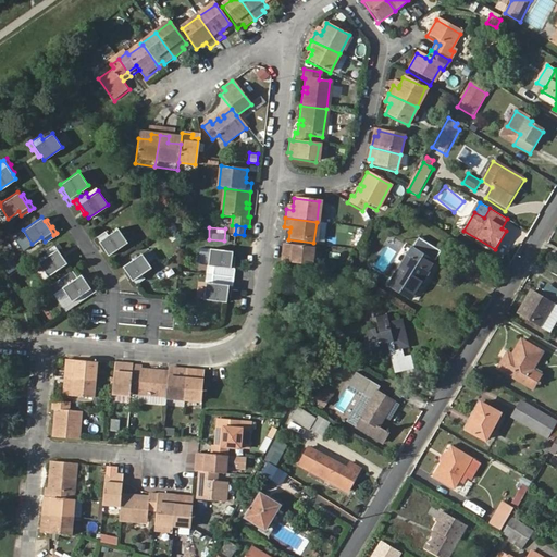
[(126,243),(116,229),(107,235),(103,231),(95,237),(104,251),(107,255),(126,243)]
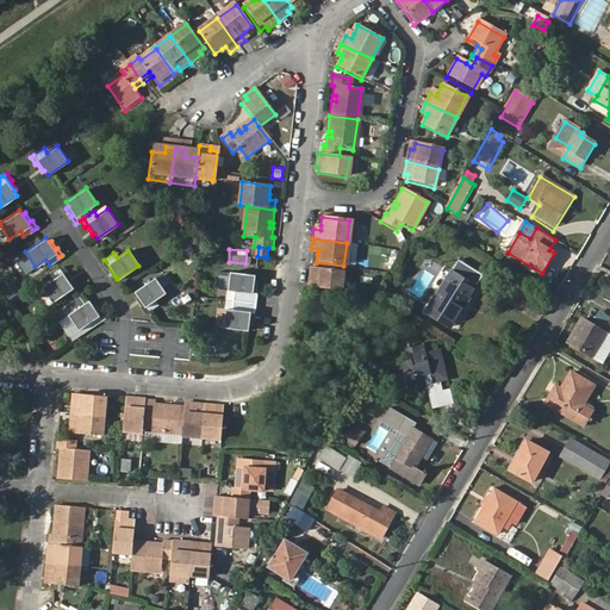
[(104,260),(100,262),(105,269),(106,268),(112,277),(114,275),(104,260)]
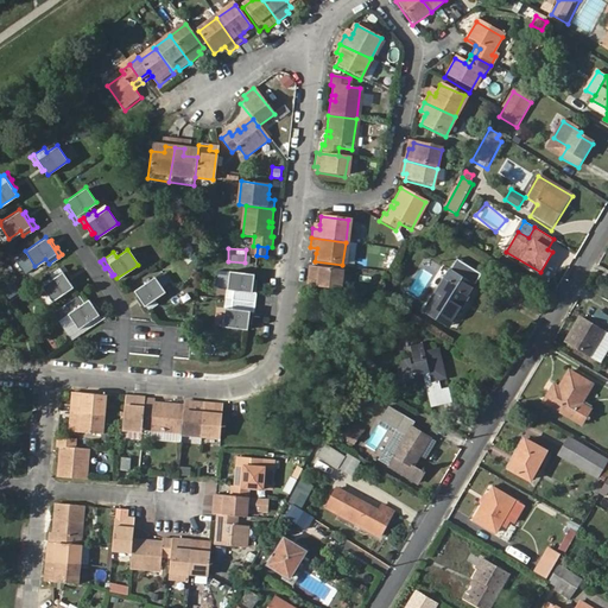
[(454,309),(460,312),(474,287),(480,276),(457,263),(451,273),(449,272),(425,312),(450,328),(456,317),(451,314),(454,309)]
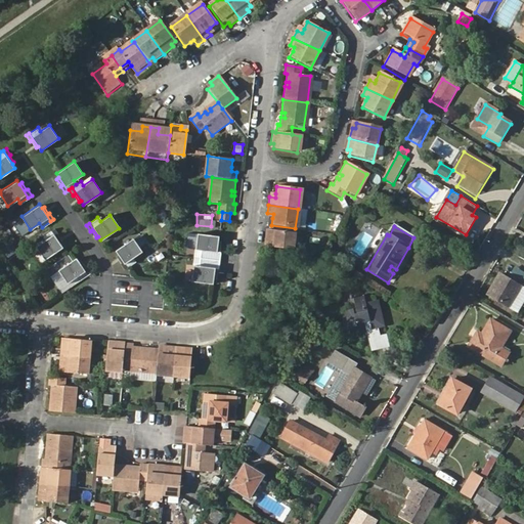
[(57,234),(53,228),(49,230),(58,244),(60,242),(56,234),(57,234)]
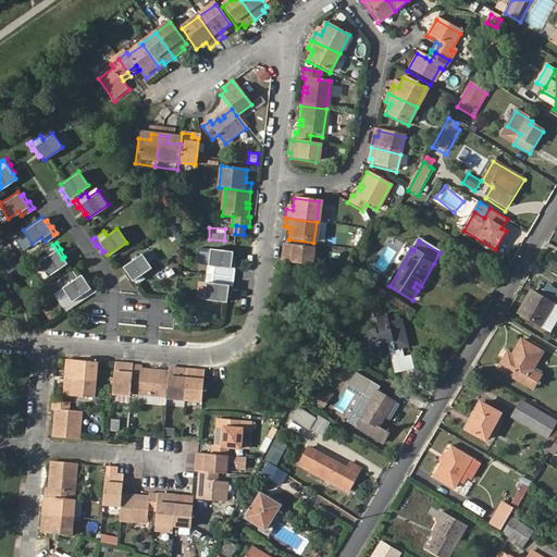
[(283,257),(282,262),(308,265),(311,248),(282,244),(281,256),(283,257)]
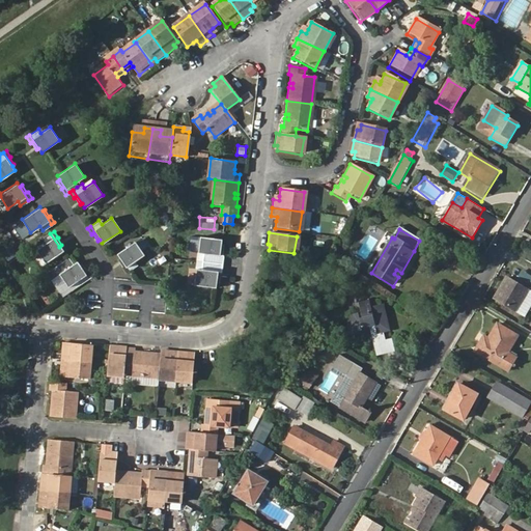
[(45,243),(34,249),(44,263),(62,251),(59,247),(50,233),(42,239),(45,243)]
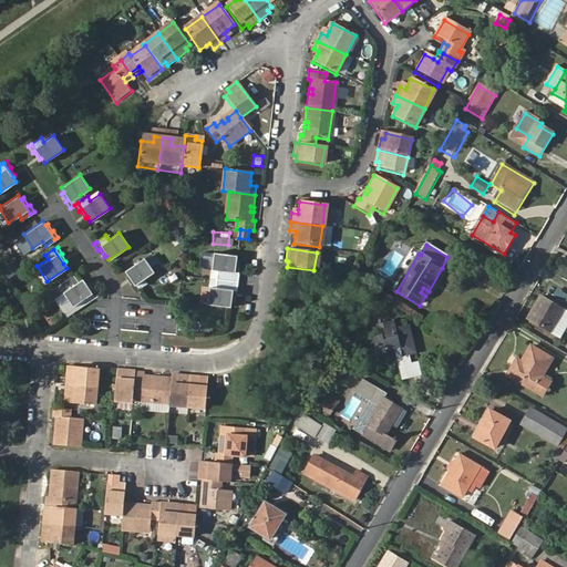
[(144,258),(156,271),(164,264),(152,250),(144,258)]
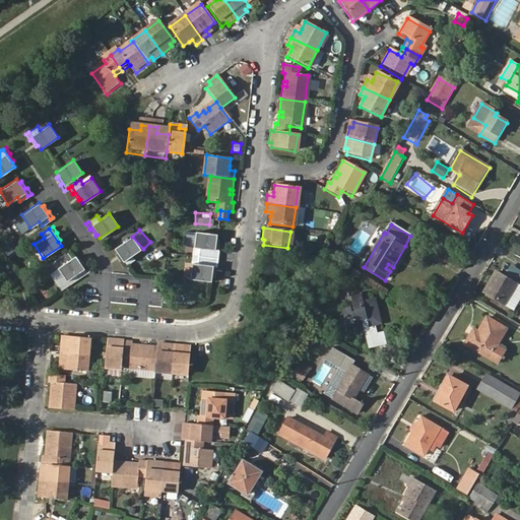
[(214,236),(193,234),(191,250),(195,250),(195,258),(214,260),(216,252),(212,251),(214,236)]
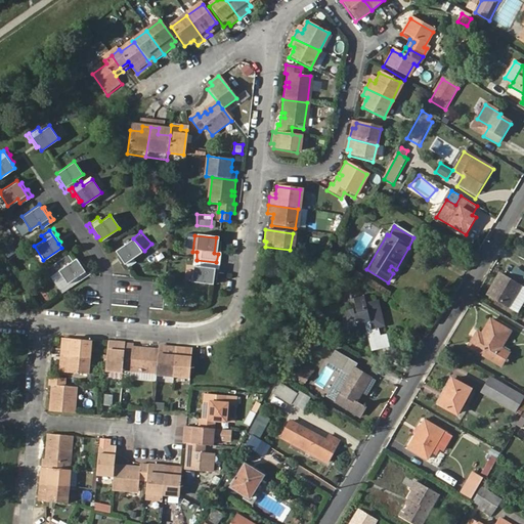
[(141,252),(132,238),(115,251),(117,255),(126,267),(134,262),(132,258),(141,252)]
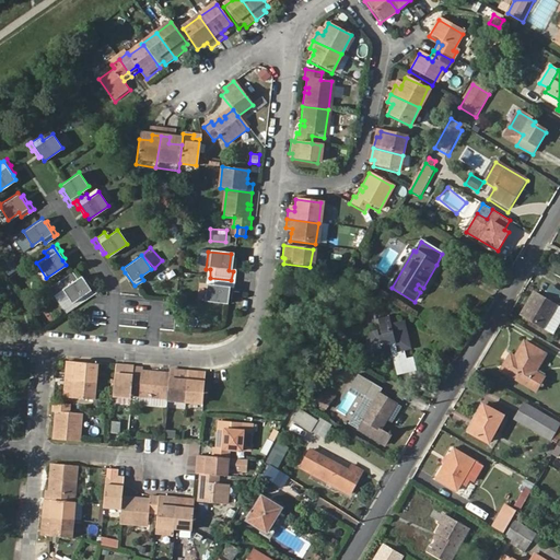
[(8,275),(18,269),(12,259),(2,265),(8,275)]
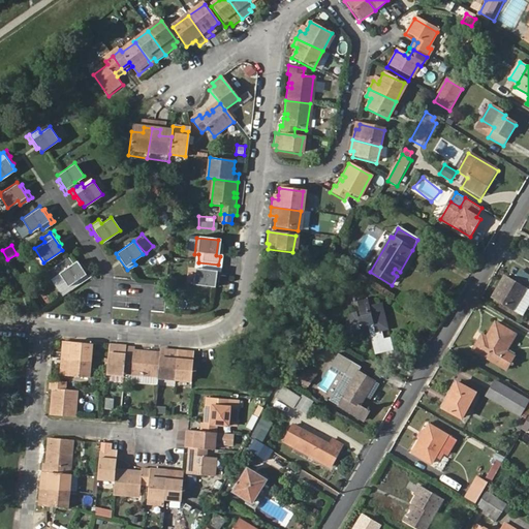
[(118,257),(116,258),(121,266),(120,266),(124,273),(127,270),(118,257)]
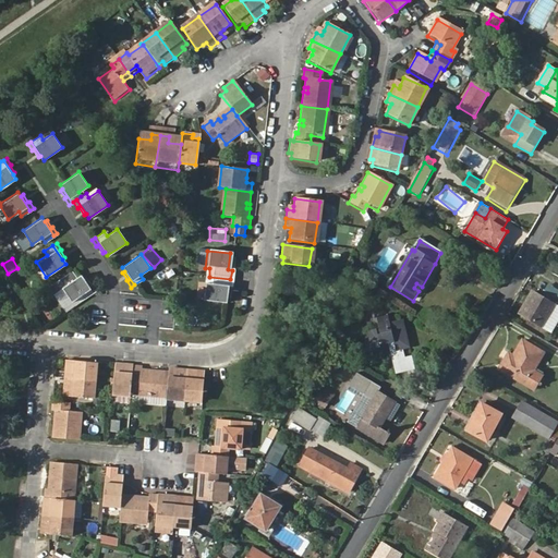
[(80,275),(60,288),(70,302),(80,295),(83,299),(92,293),(82,279),(80,275)]
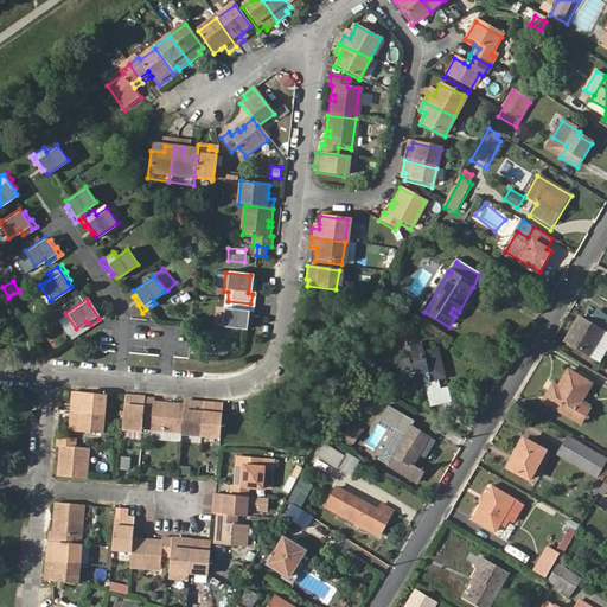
[(91,301),(89,304),(100,319),(103,317),(98,310),(97,310),(91,301)]
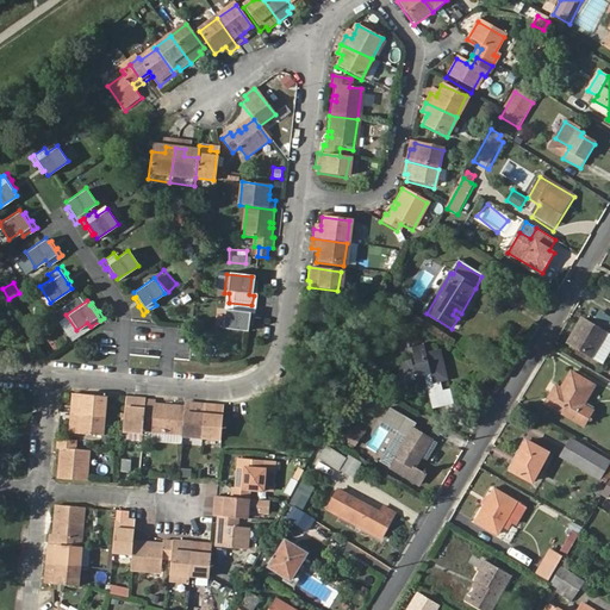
[(251,305),(229,303),(228,312),(222,311),(219,330),(244,332),(247,315),(251,315),(251,305)]
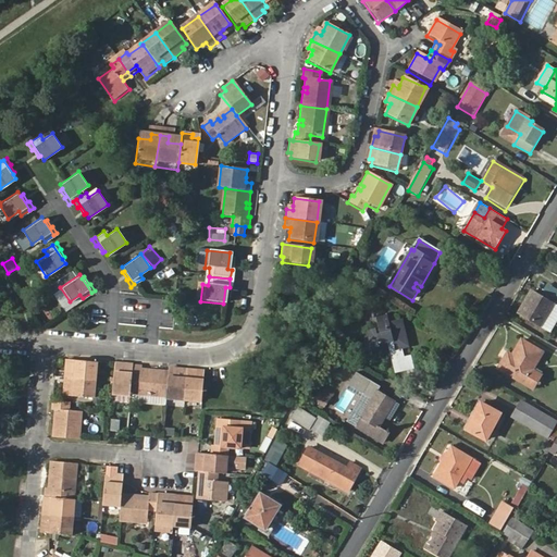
[(553,305),(532,292),(520,312),(541,325),(553,305)]
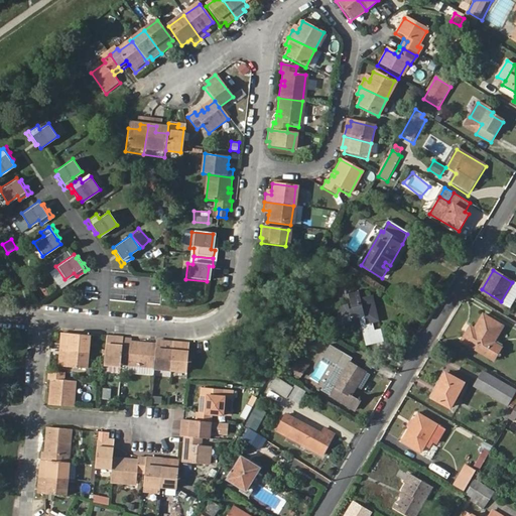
[(357,293),(347,295),(351,310),(349,311),(348,306),(343,307),(340,313),(340,320),(342,329),(346,331),(350,323),(353,324),(354,321),(353,319),(362,317),(365,316),(368,330),(373,329),(372,324),(378,321),(372,297),(362,300),(363,305),(361,306),(357,293)]
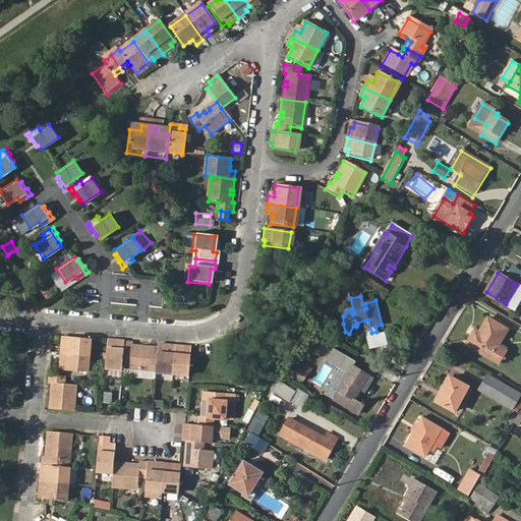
[(477,338),(473,335),(467,345),(490,358),(508,330),(488,319),(480,334),(477,338)]
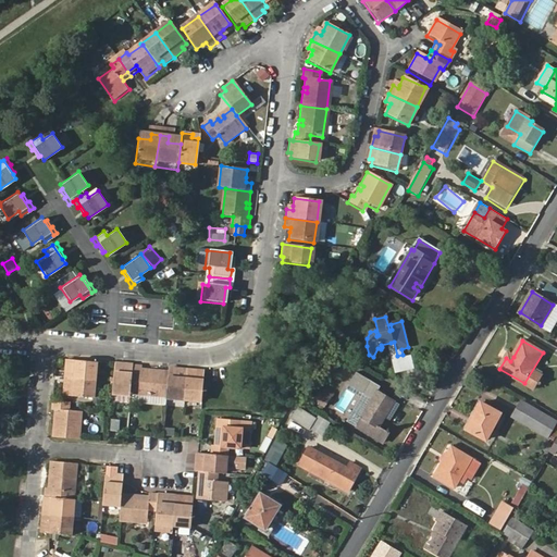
[(397,369),(412,364),(408,347),(401,349),(403,355),(397,356),(394,342),(391,343),(397,369)]
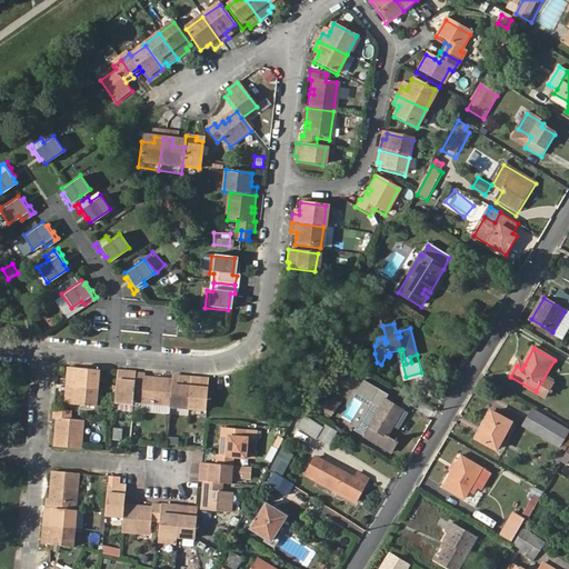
[(68,386),(97,388),(98,369),(72,367),(71,372),(69,372),(68,386)]
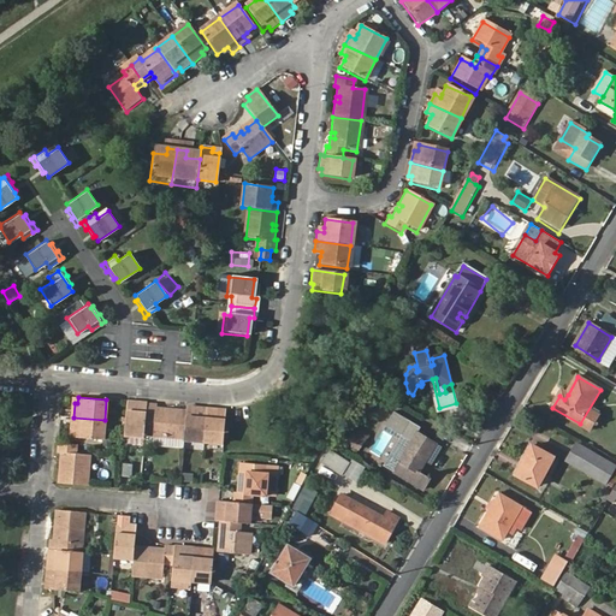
[(128,402),(126,422),(125,434),(144,436),(146,422),(148,407),(142,406),(142,403),(128,402)]
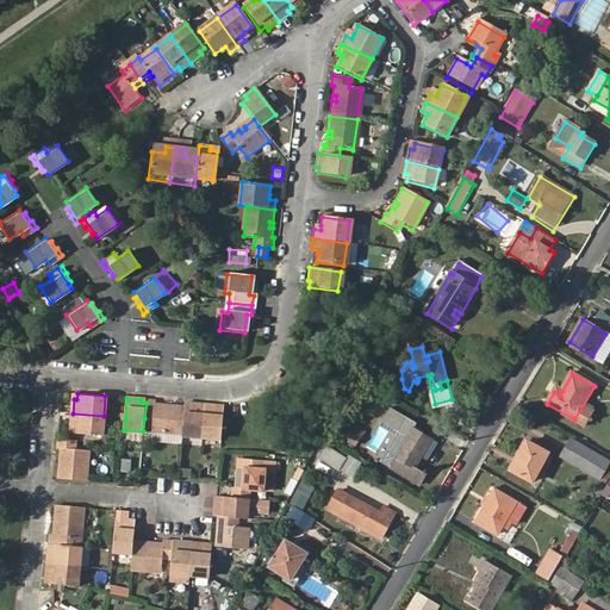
[(154,433),(184,435),(186,406),(172,405),(172,409),(166,409),(166,405),(156,404),(157,400),(147,399),(147,403),(144,418),(155,419),(154,433)]
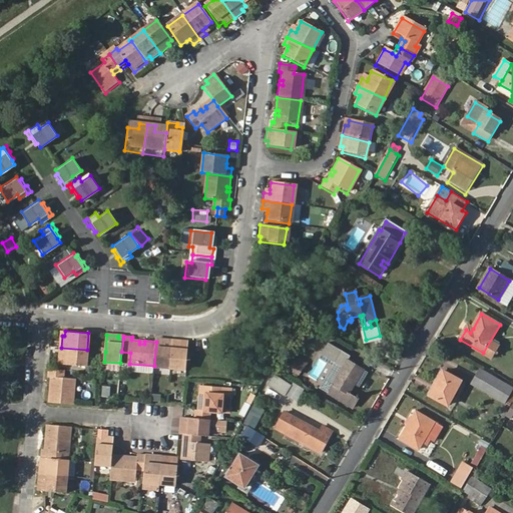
[(154,366),(170,367),(172,343),(167,343),(167,340),(157,339),(156,342),(154,366)]
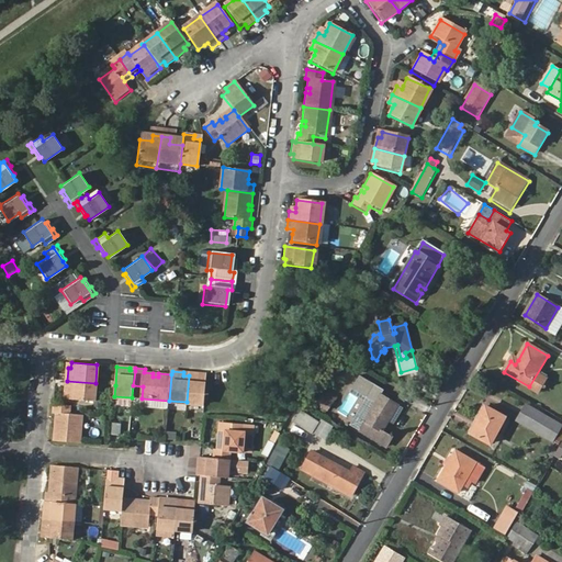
[(187,402),(204,404),(206,374),(195,373),(194,377),(189,375),(187,402)]
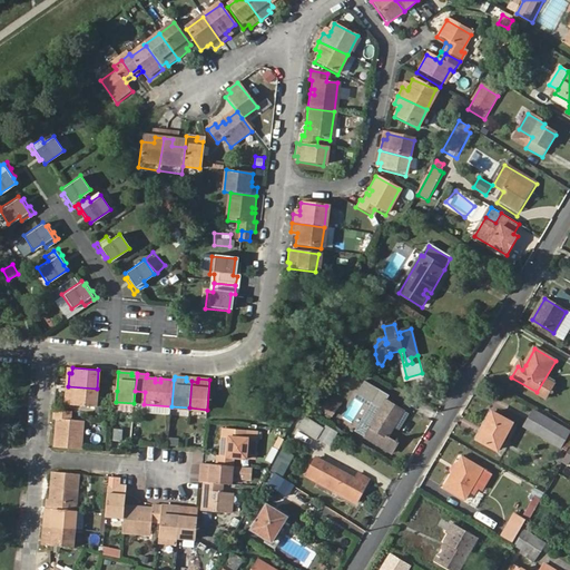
[(390,395),(365,381),(357,395),(381,410),(365,438),(393,454),(399,444),(389,439),(404,412),(386,402),(390,395)]
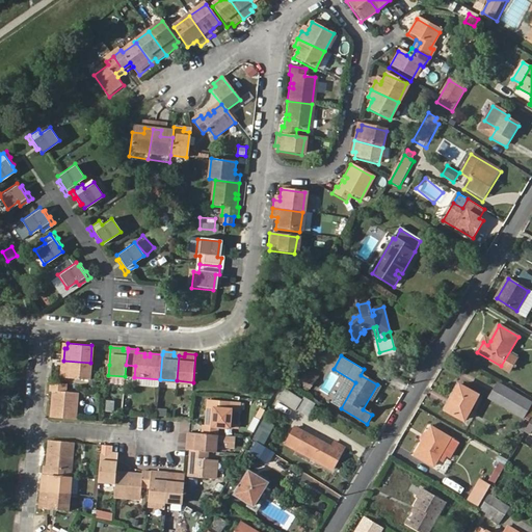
[(89,379),(90,363),(63,361),(62,371),(65,372),(64,377),(89,379)]
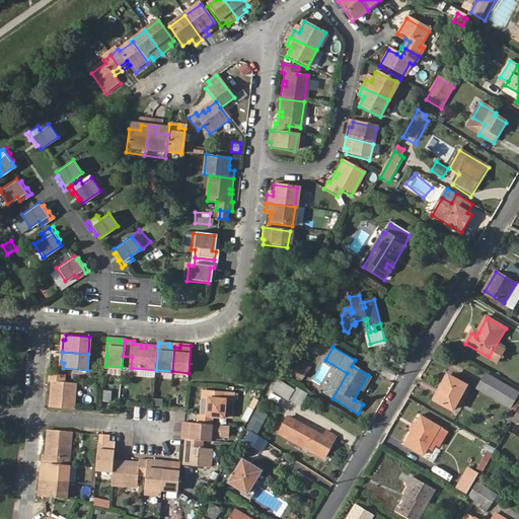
[(132,357),(123,356),(122,367),(122,375),(156,377),(156,370),(131,368),(132,357)]
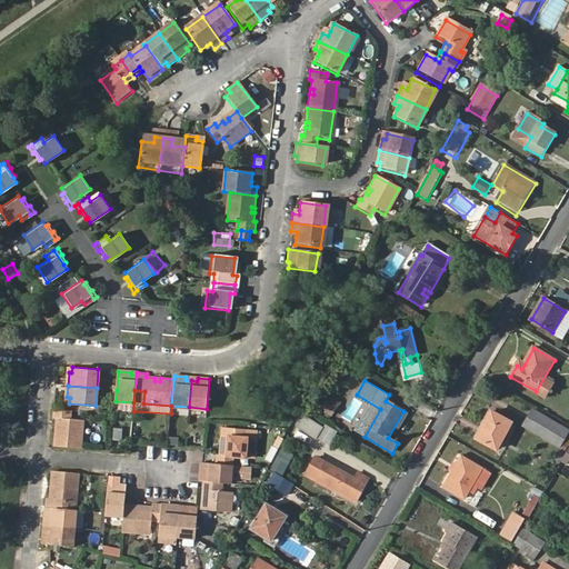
[(342,401),(335,395),(330,401),(338,407),(342,401)]
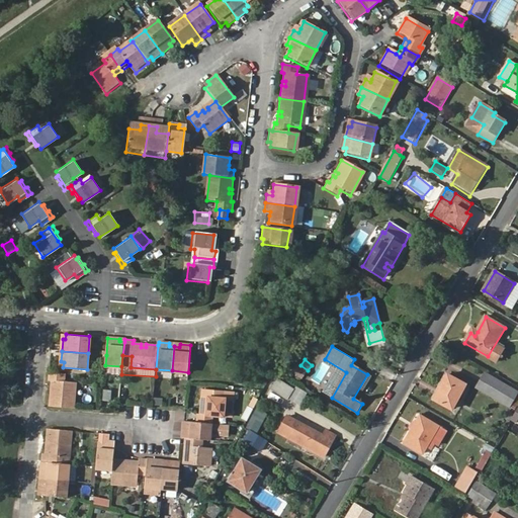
[(325,359),(323,362),(337,370),(324,393),(332,398),(346,372),(325,359)]
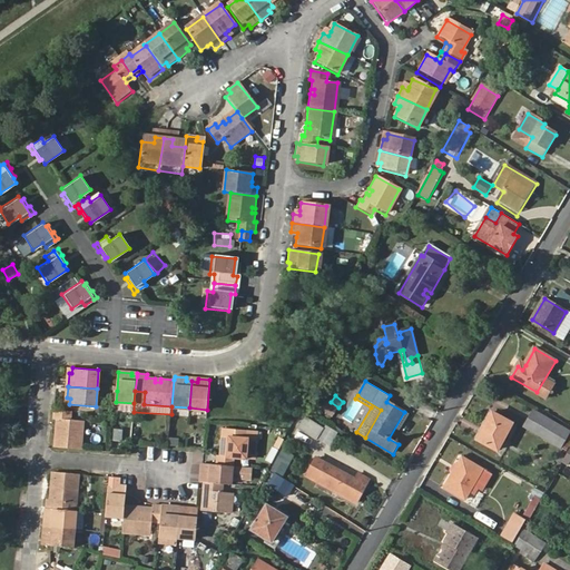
[(134,403),(116,402),(115,410),(134,412),(134,403)]
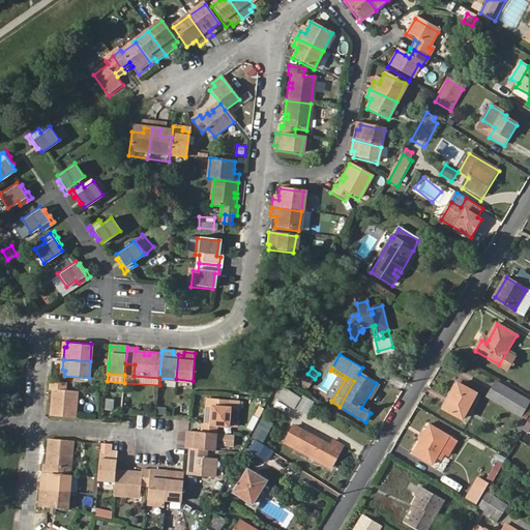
[(307,374),(301,382),(308,387),(315,379),(307,374)]
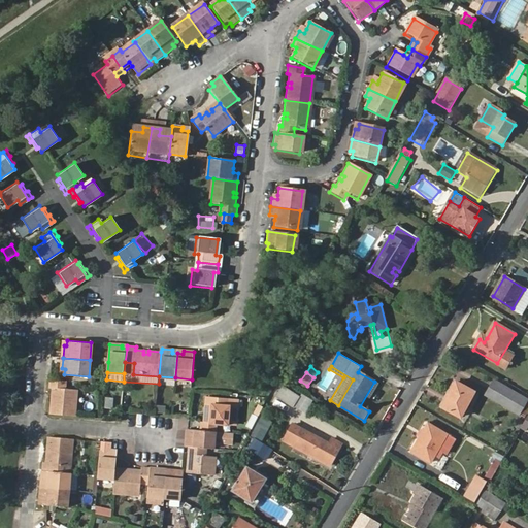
[(66,382),(51,380),(50,389),(53,389),(53,397),(55,397),(55,402),(52,402),(51,415),(75,417),(76,391),(66,390),(66,382)]
